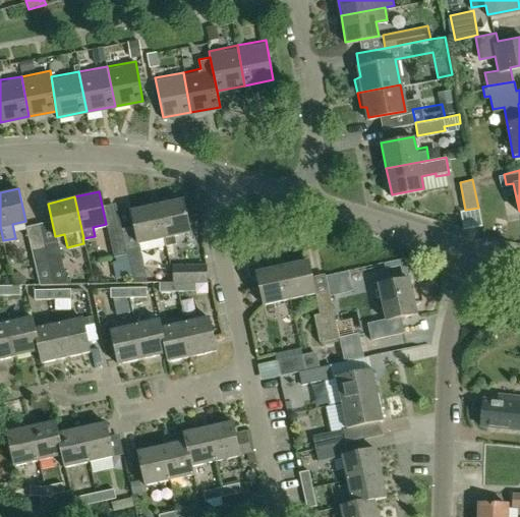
[(182,199),(157,205),(164,236),(165,244),(176,242),(175,234),(189,231),(182,199)]
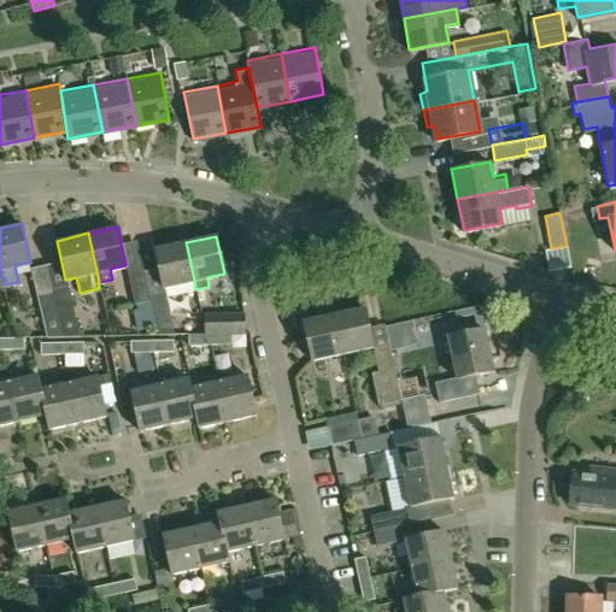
[(194,280),(186,242),(154,249),(163,287),(194,280)]
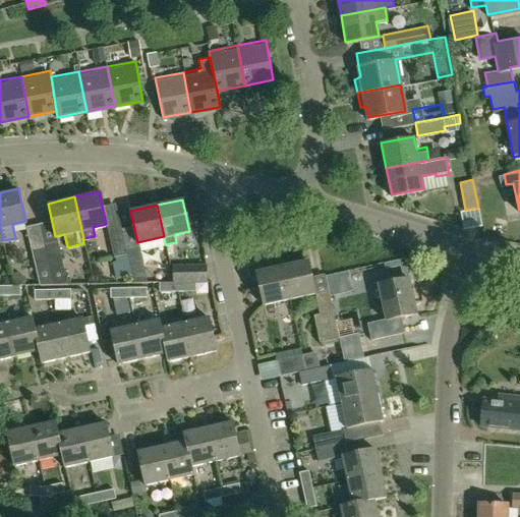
[(467,219),(474,233),(492,225),(484,211),(467,219)]
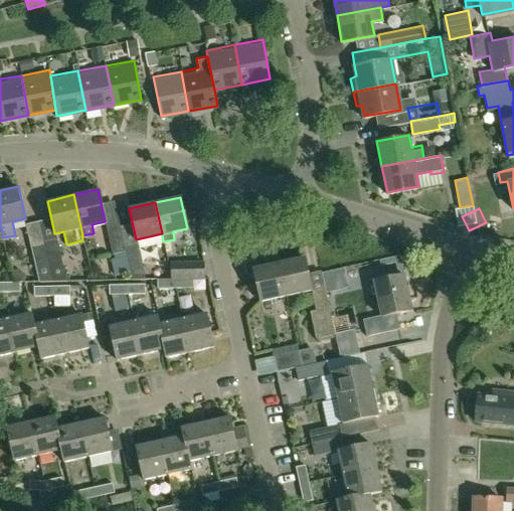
[(52,280),(43,240),(39,220),(26,223),(32,249),(38,280),(52,280)]
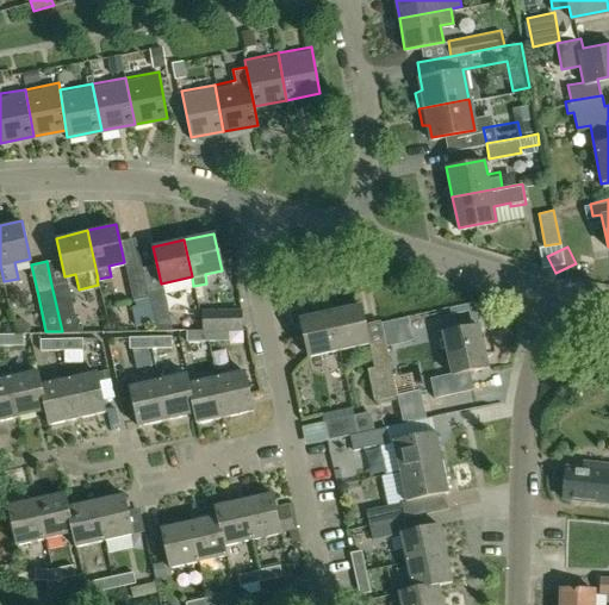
[(153,320),(147,292),(141,264),(125,268),(138,323),(153,320)]
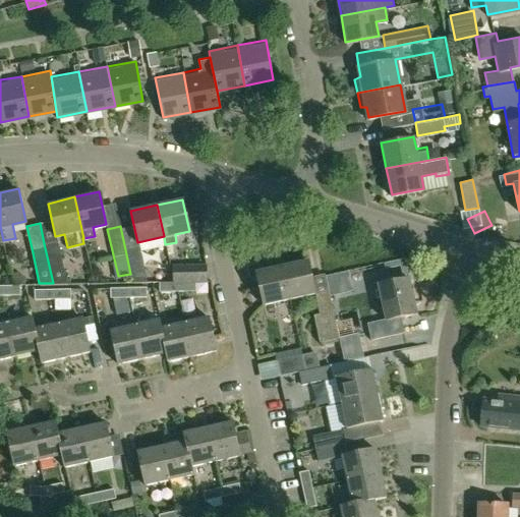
[(67,283),(57,240),(44,243),(53,283),(67,283)]
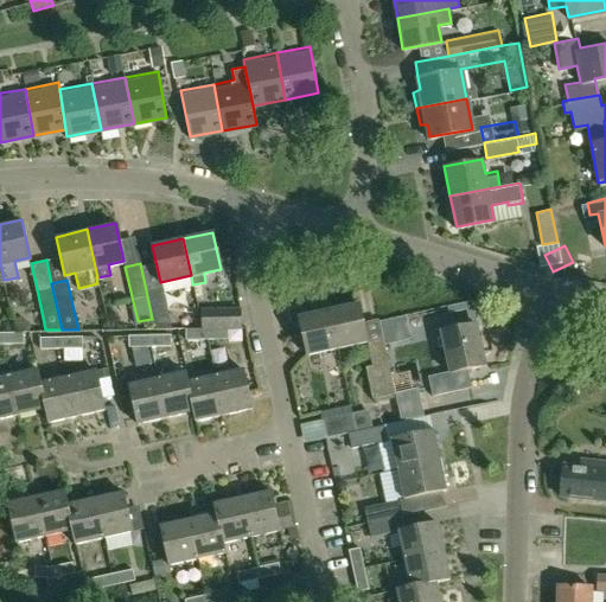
[(168,314),(163,287),(146,290),(152,319),(153,327),(202,326),(199,313),(184,316),(183,311),(168,314)]
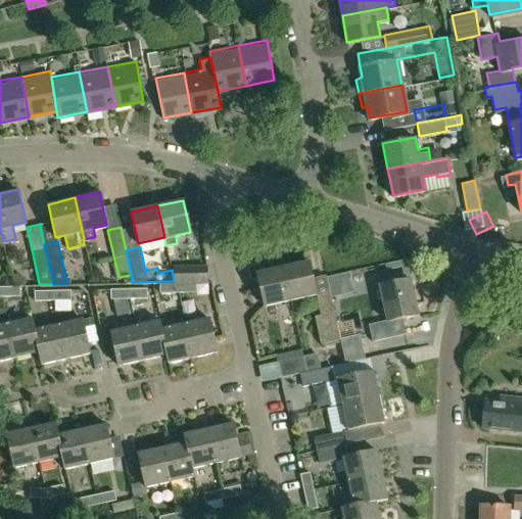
[(315,293),(311,276),(307,260),(282,266),(290,298),(315,293)]
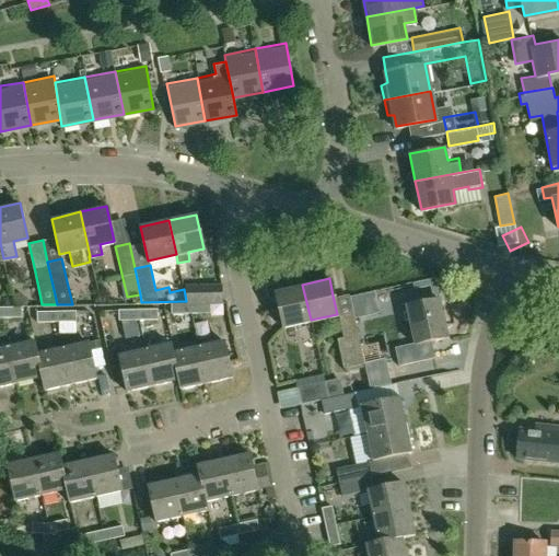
[(221,300),(220,285),(185,286),(186,289),(184,289),(186,301),(221,300)]
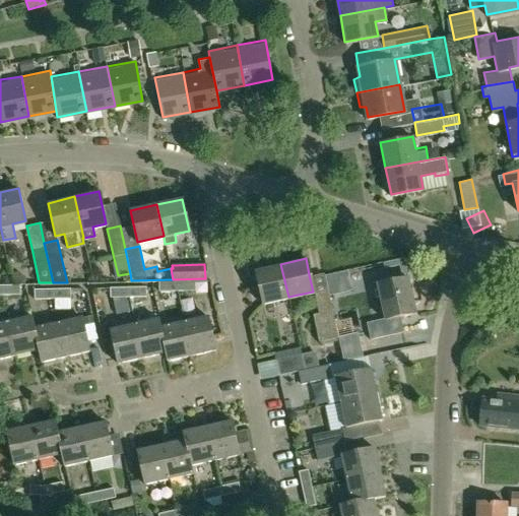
[(288,297),(280,264),(254,269),(262,303),(288,297)]
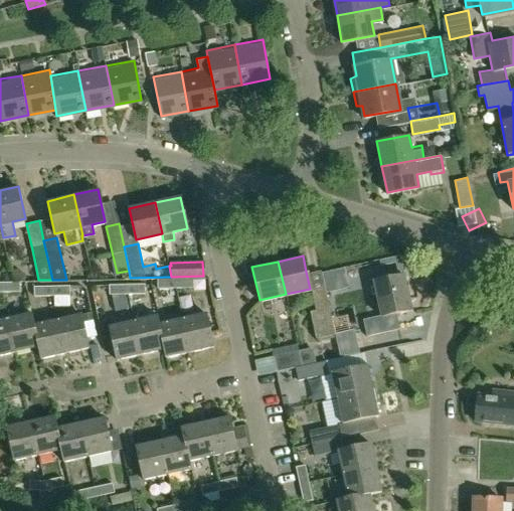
[(395,311),(410,308),(403,275),(373,281),(380,313),(362,317),(366,334),(399,327),(395,311)]
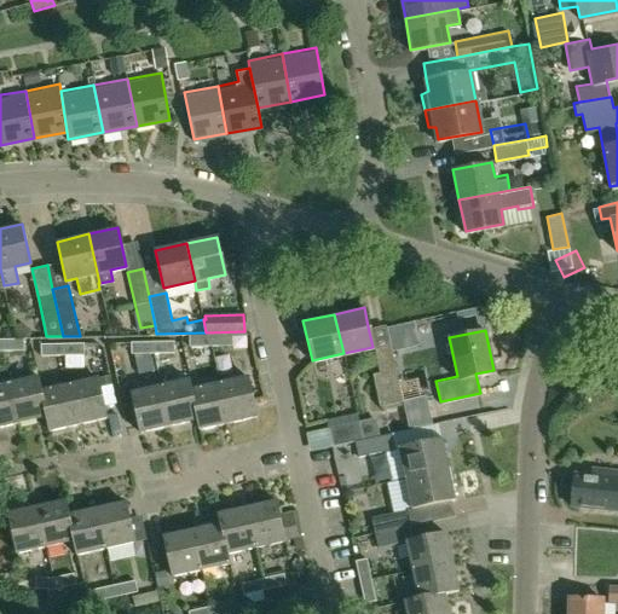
[(232,343),(231,332),(209,334),(209,343),(232,343)]
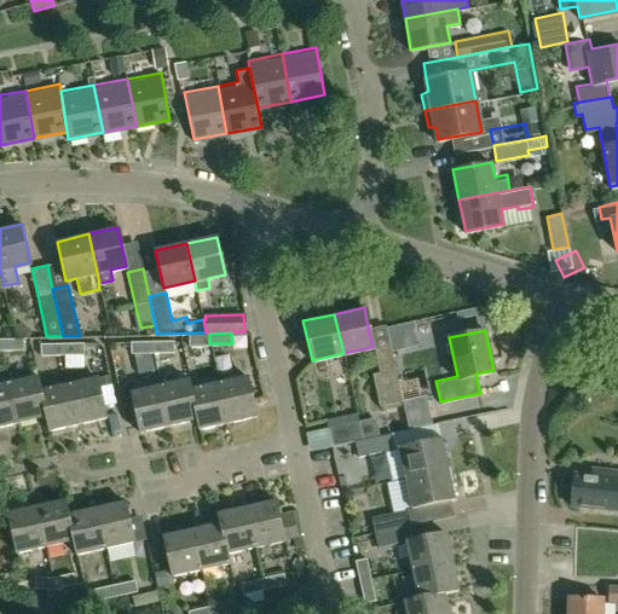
[(209,343),(209,334),(189,334),(189,345),(209,343)]
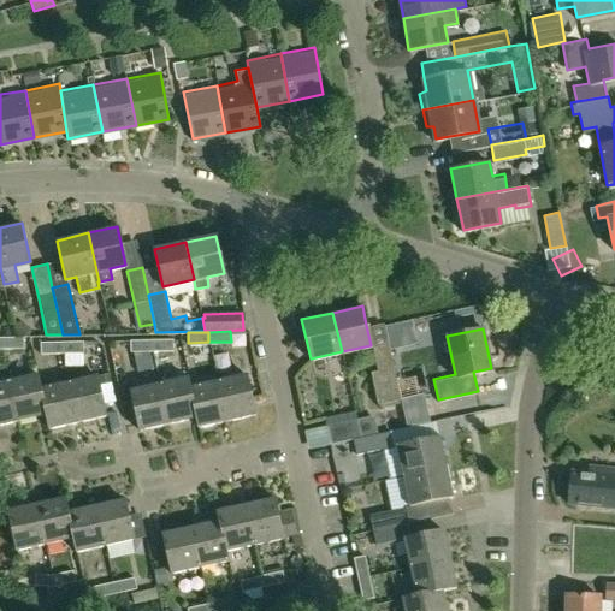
[(23,336),(1,336),(1,346),(23,346),(23,336)]
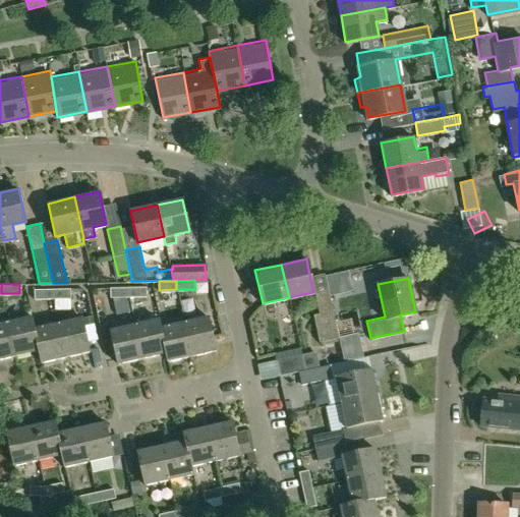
[(147,285),(125,286),(126,296),(147,295),(147,285)]
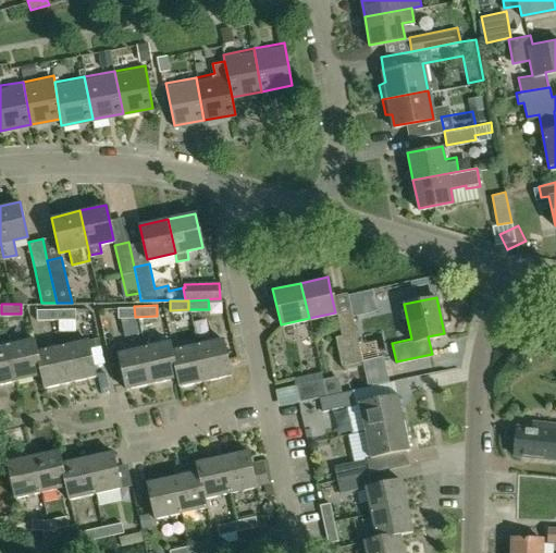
[(135,317),(134,306),(118,306),(118,317),(120,317),(125,339),(127,341),(132,340),(134,336),(133,333),(138,332),(135,317)]
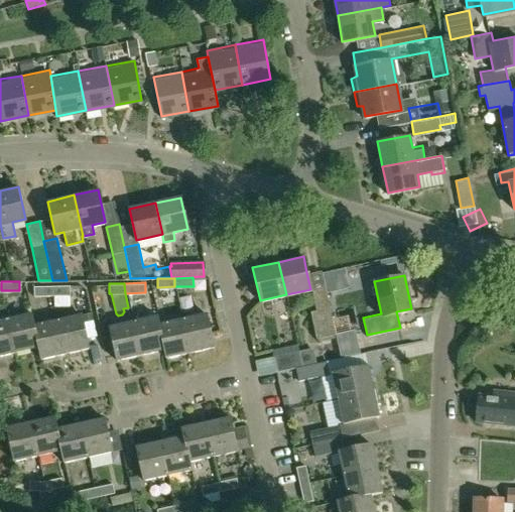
[(53,295),(53,285),(34,285),(34,295),(53,295)]
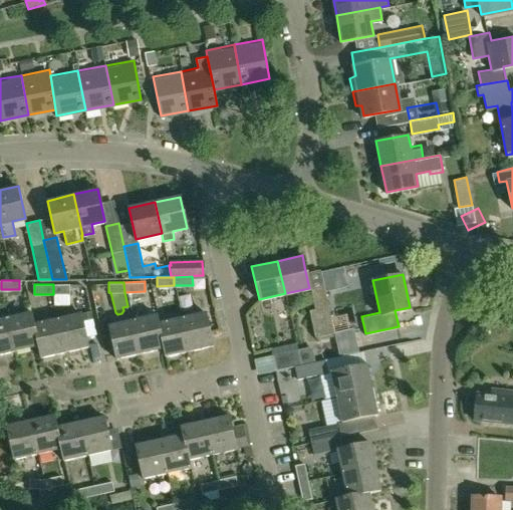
[(69,284),(53,284),(53,294),(53,303),(68,303),(68,294),(69,294),(69,284)]
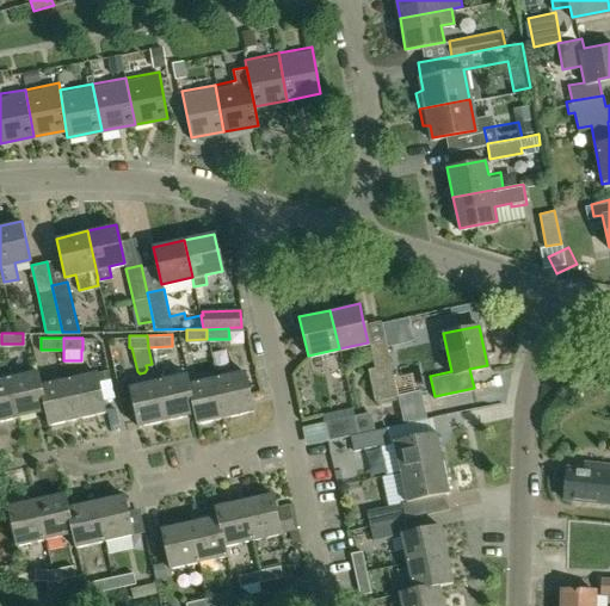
[(398,394),(387,342),(369,346),(374,365),(367,366),(374,400),(377,399),(380,409),(395,407),(393,395),(398,394)]
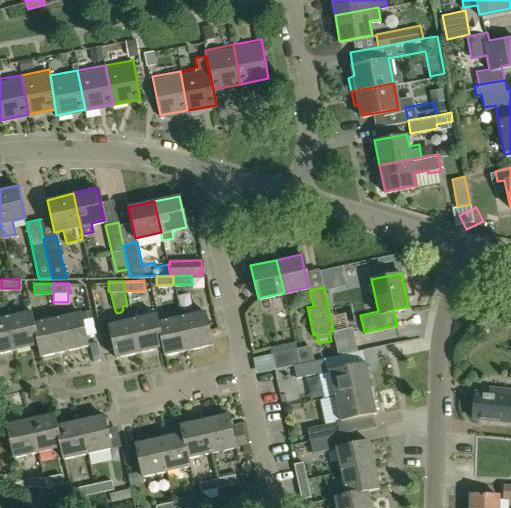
[(38,342),(33,321),(31,310),(7,315),(14,347),(37,342),(38,342)]
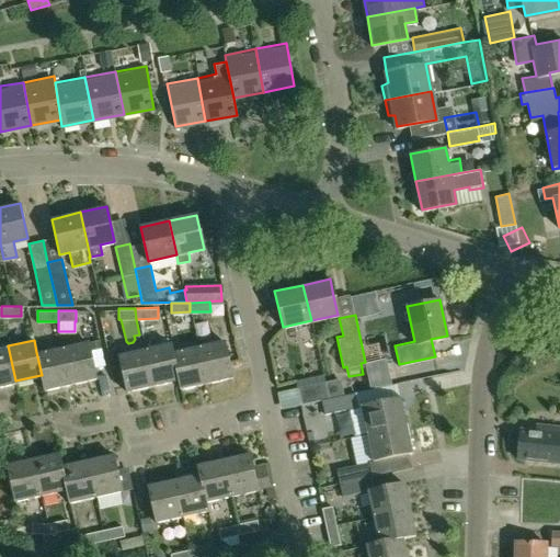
[(89,341),(63,347),(70,383),(96,376),(89,341)]
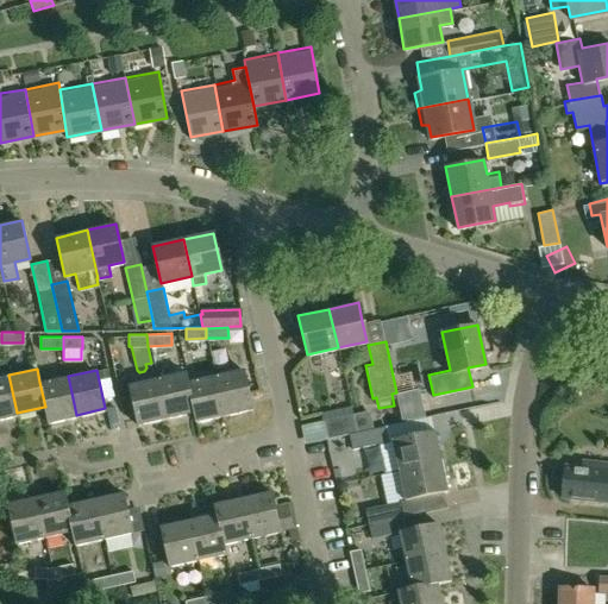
[(243,370),(214,376),(223,415),(252,408),(243,370)]
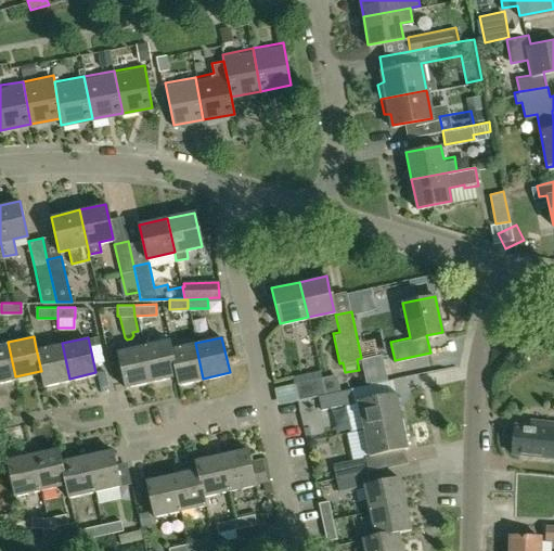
[(175,374),(171,348),(169,340),(143,345),(151,380),(175,374)]
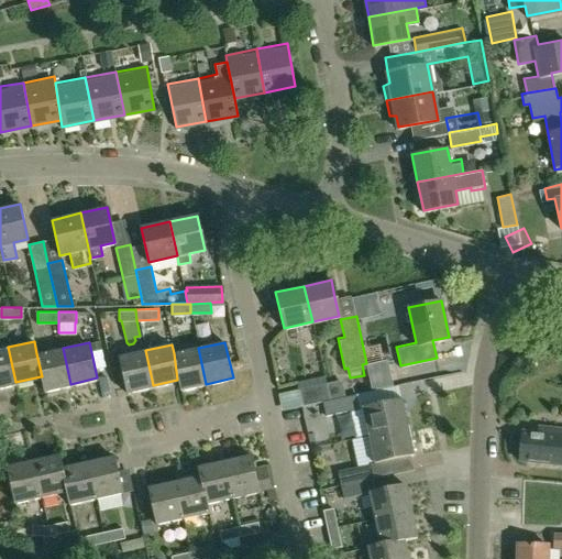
[(0,385),(15,382),(8,347),(0,349),(0,385)]
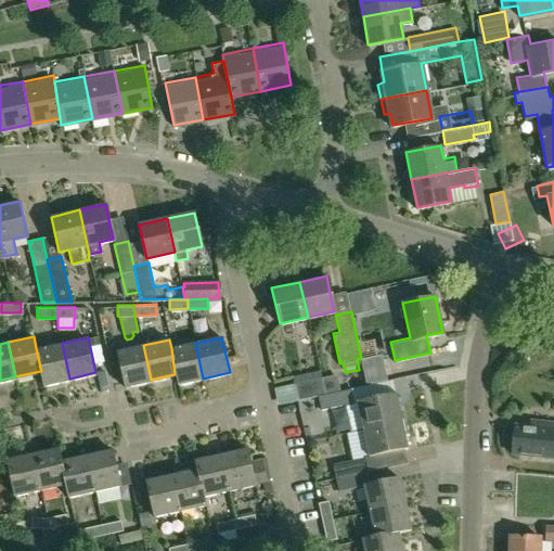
[(69,379),(62,343),(36,348),(41,371),(40,371),(43,384),(69,379)]
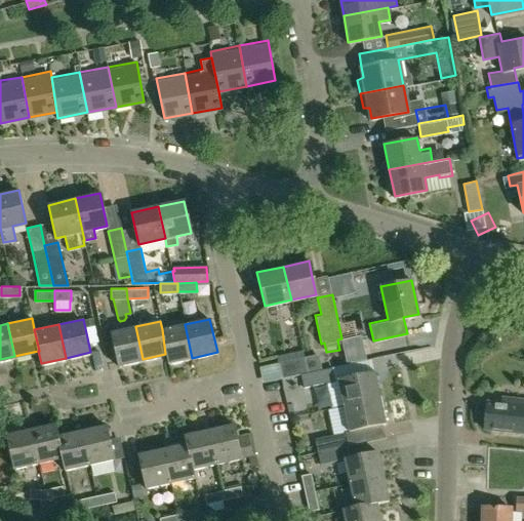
[(192,358),(185,324),(162,329),(165,354),(167,363),(192,358)]
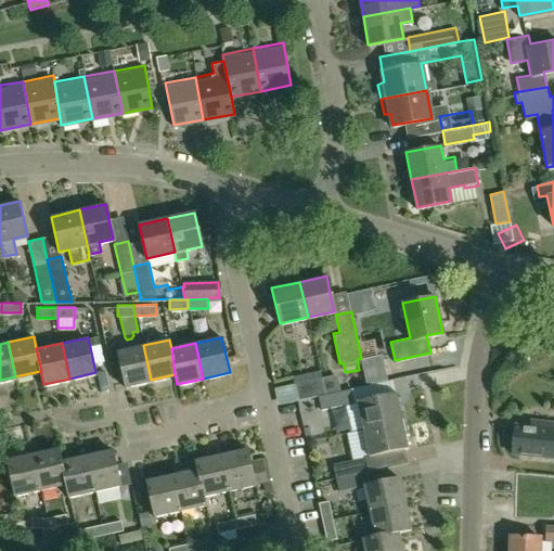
[(151,380),(143,345),(117,350),(125,386),(151,380)]
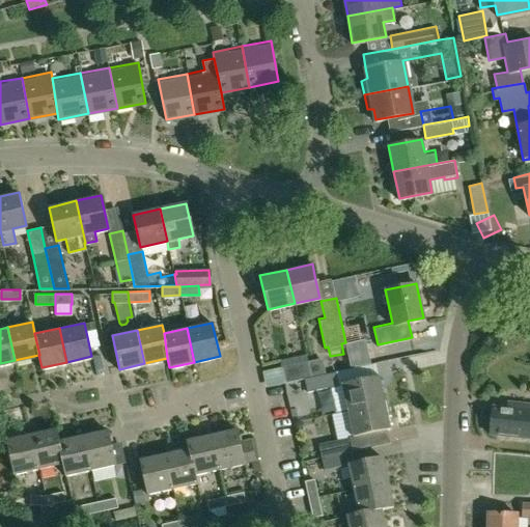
[(283,380),(311,373),(308,360),(280,365),(283,380)]
